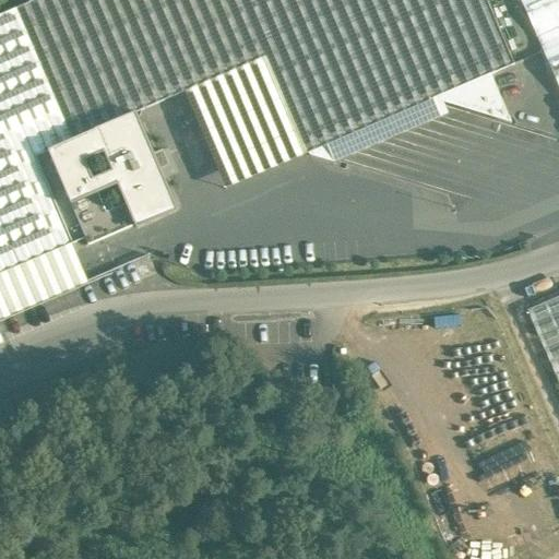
[(35,0),(0,15),(0,273),(85,238),(48,151),(95,131),(94,130),(134,113),(264,57),(306,153),(433,99),(489,75),(513,64),(485,0),(35,0)]
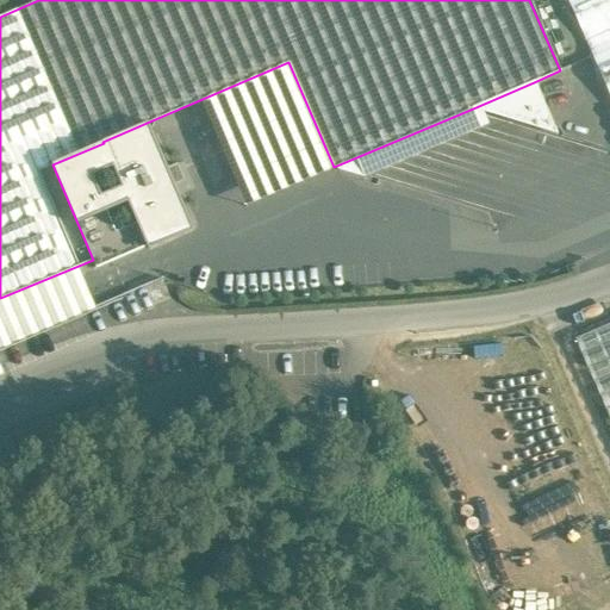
[(609,0),(567,0),(609,95),(609,0)]
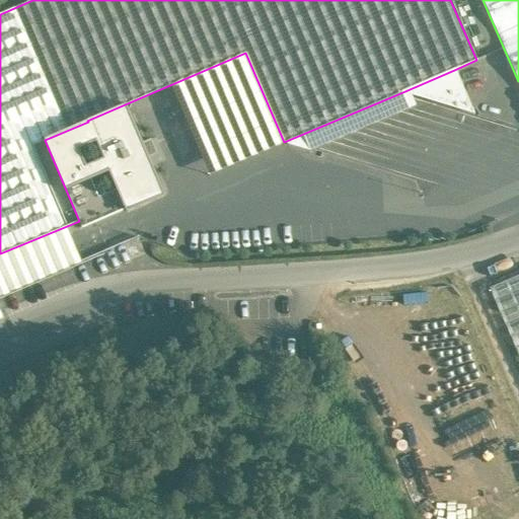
[(454,70),(402,92),(473,114),(454,70)]
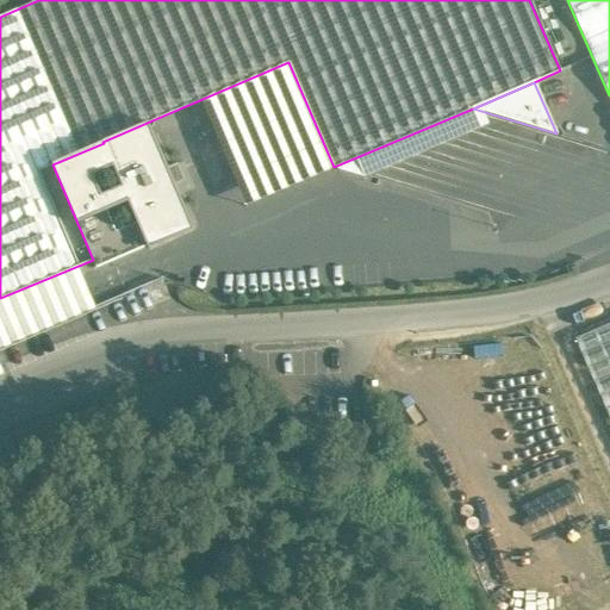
[(166,168),(147,123),(103,142),(104,143),(148,246),(149,248),(192,230),(173,185),(175,184),(178,179),(174,169),(169,167),(168,167),(166,168)]
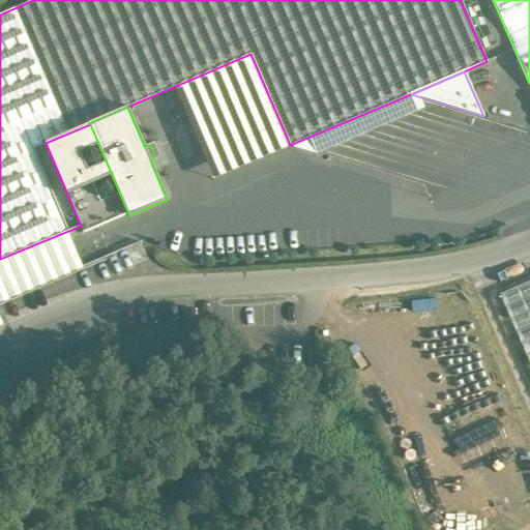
[(90,124),(46,143),(81,226),(83,232),(128,213),(90,124)]
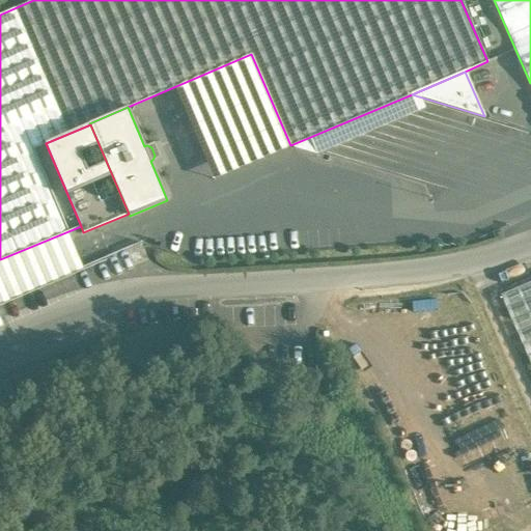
[(530,285),(502,298),(525,350),(530,345),(530,285)]
